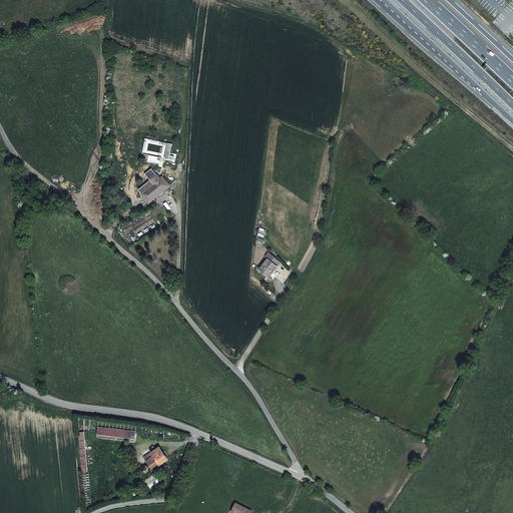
[(161,179),(158,176),(158,175),(157,175),(157,174),(156,174),(155,174),(154,174),(153,175),(152,175),(151,176),(151,177),(151,178),(151,179),(151,180),(151,181),(152,181),(154,184),(142,194),(149,202),(170,185),(163,177),(161,179)]
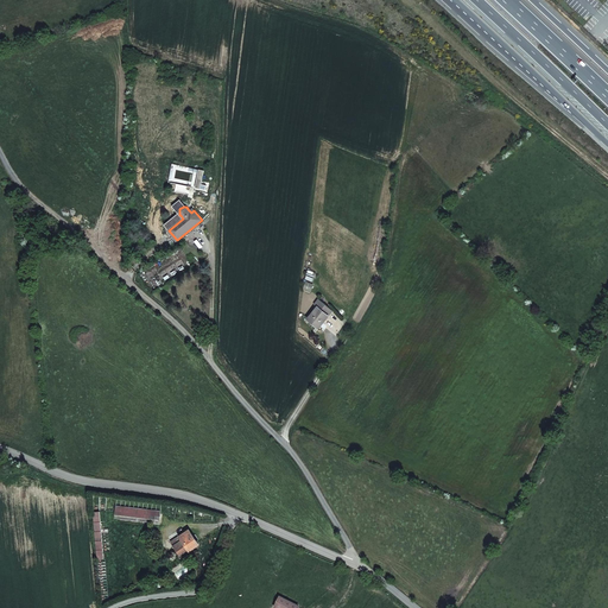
[(308,320),(318,328),(333,311),(318,301),(315,305),(317,308),(308,320)]
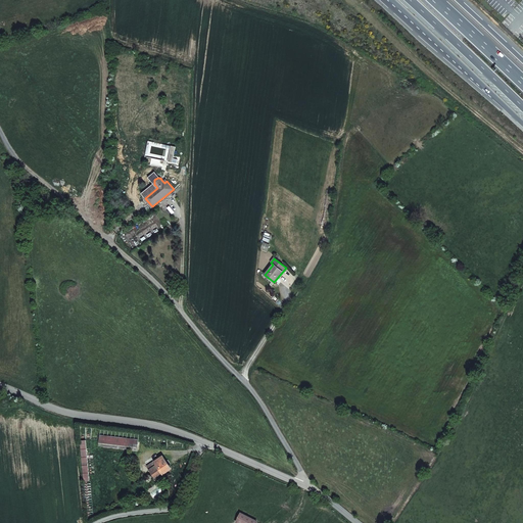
[(100,435),(99,445),(137,449),(139,440),(100,435)]
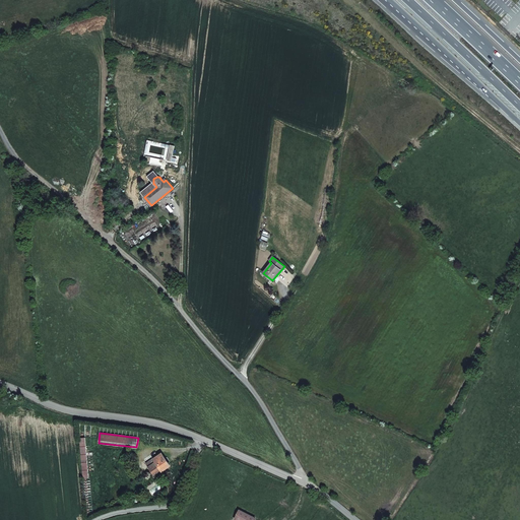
[(85,438),(79,438),(83,478),(88,478),(85,438)]
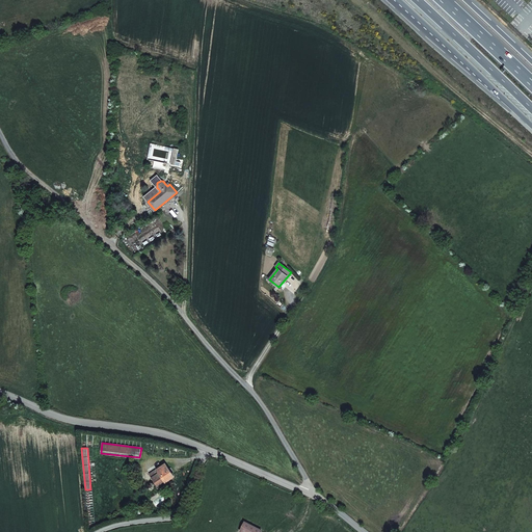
[(174,476),(166,466),(159,470),(158,470),(151,475),(158,486),(174,476)]
